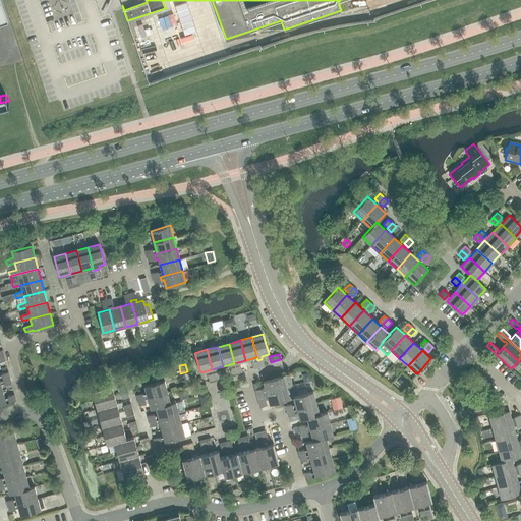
[(289,373),(283,375),(264,381),(265,388),(258,389),(255,390),(256,396),(286,387),(292,386),(289,373)]
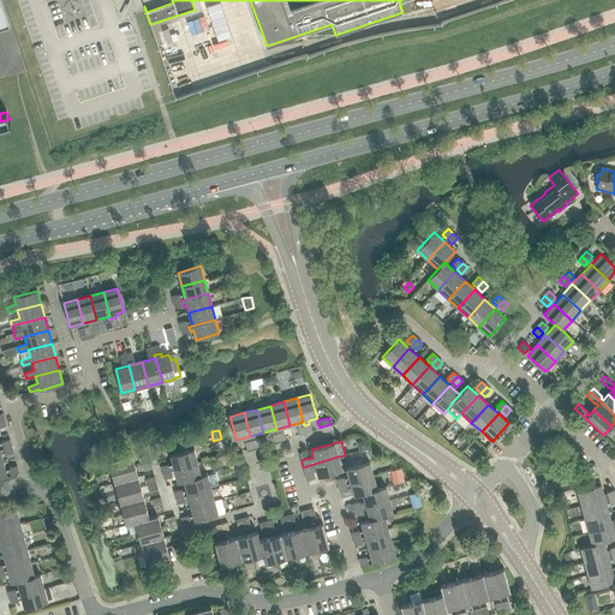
[(174,470),(197,463),(193,449),(171,455),(174,470)]
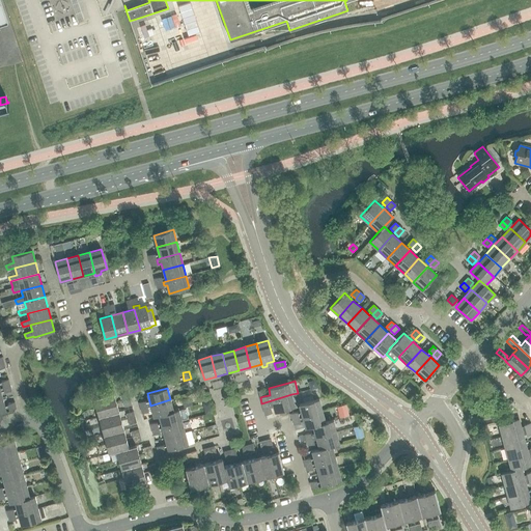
[(93,398),(96,409),(116,402),(114,393),(93,398)]
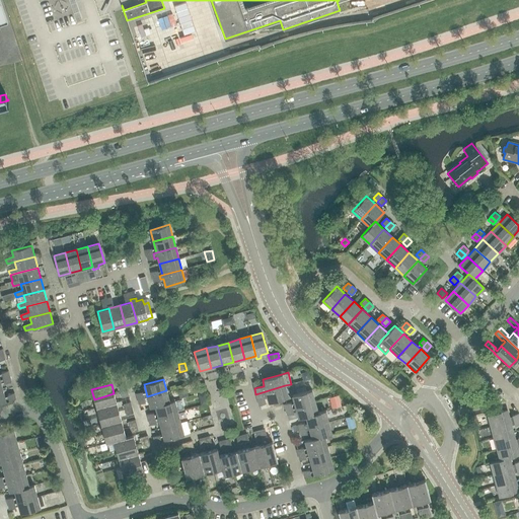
[(285,385),(255,394),(257,399),(258,405),(266,403),(264,397),(264,396),(267,395),(269,402),(273,401),(275,401),(279,400),(288,397),(288,396),(285,385)]
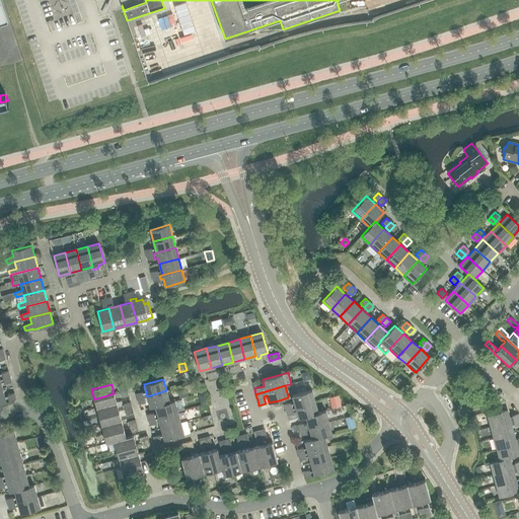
[(150,408),(155,406),(155,405),(170,401),(169,401),(166,390),(147,396),(150,408)]
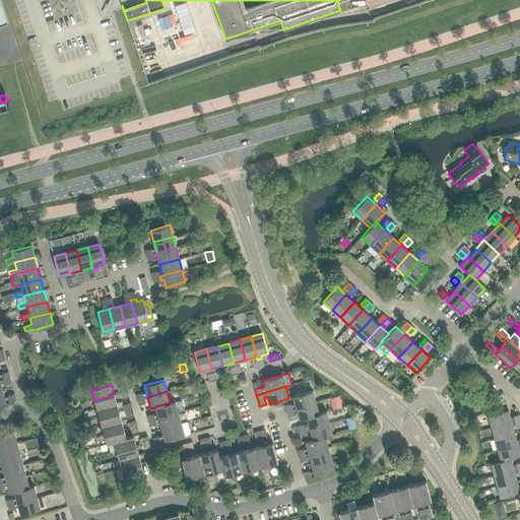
[(313,391),(293,396),(296,408),(316,402),(313,391)]
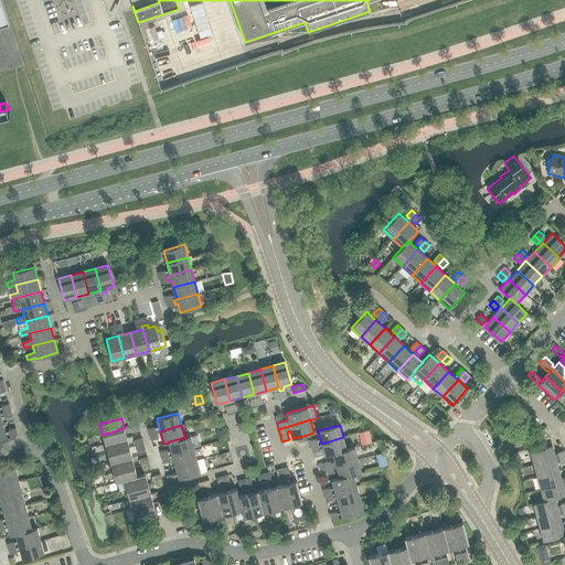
[(103,435),(105,444),(127,438),(124,428),(103,435)]
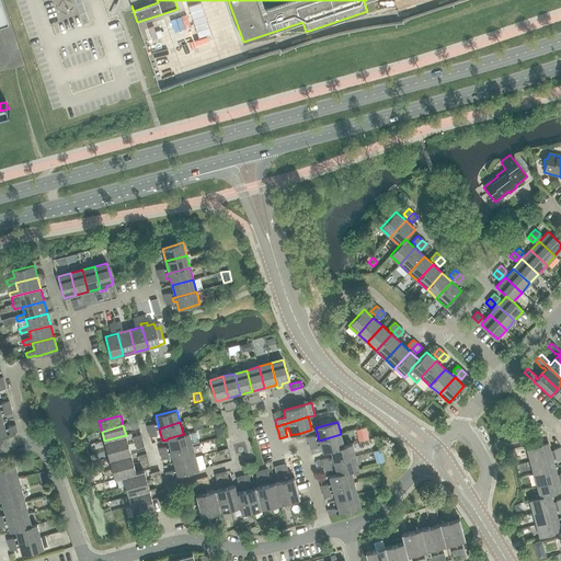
[(365,427),(359,428),(363,441),(368,438),(365,427)]
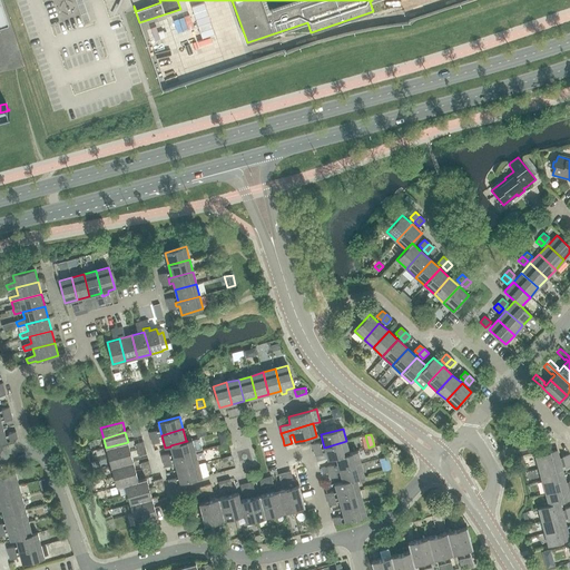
[(192,440),(186,441),(187,441),(170,445),(170,446),(174,459),(195,452),(192,440)]
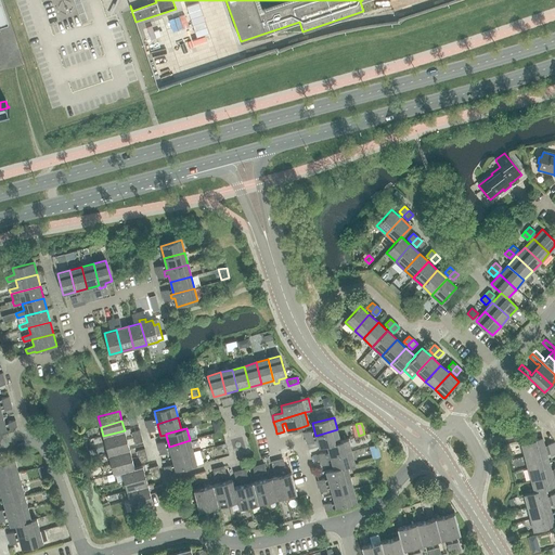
[(337,429),(315,436),(319,448),(327,446),(340,441),(337,429)]
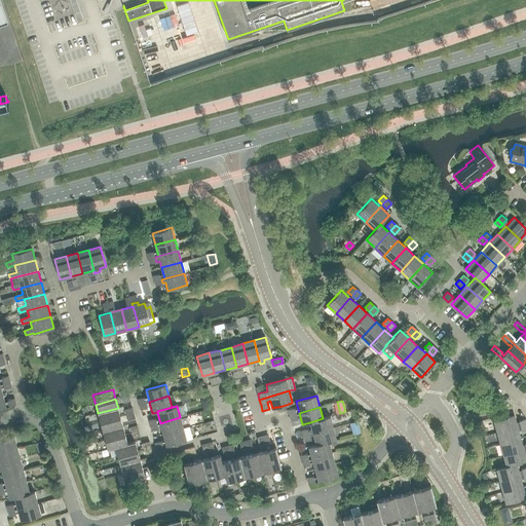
[(98,413),(100,422),(120,417),(118,408),(98,413)]
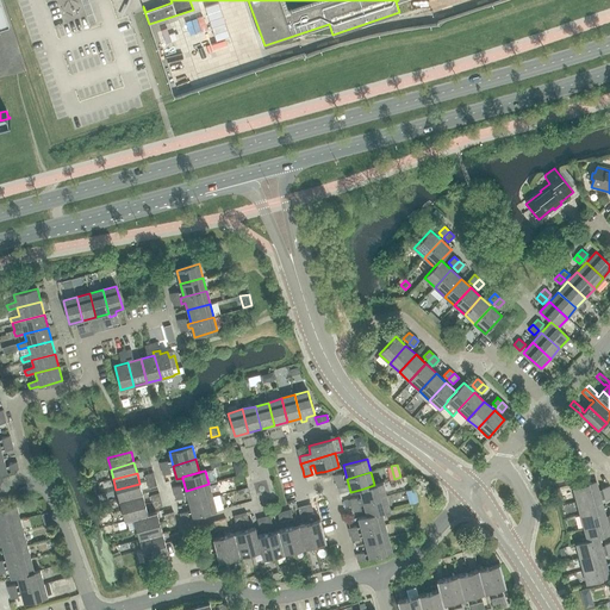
[(599,496),(596,481),(572,487),(577,502),(599,496)]
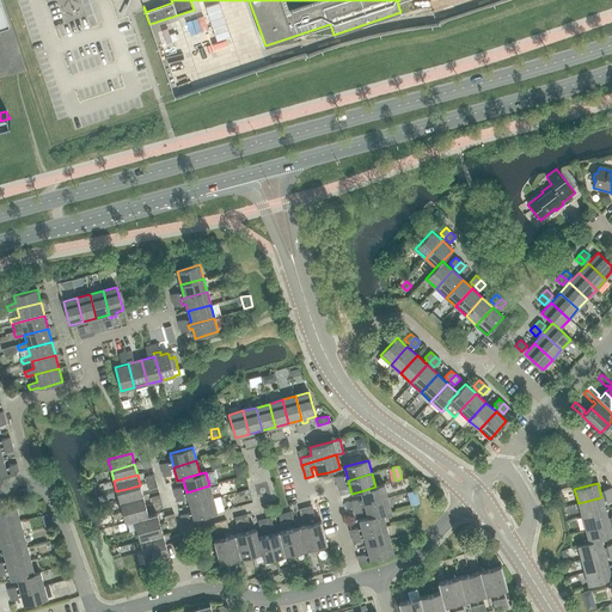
[(362,499),(359,500),(360,501),(361,506),(365,505),(387,497),(384,484),(375,487),(361,491),(362,499)]
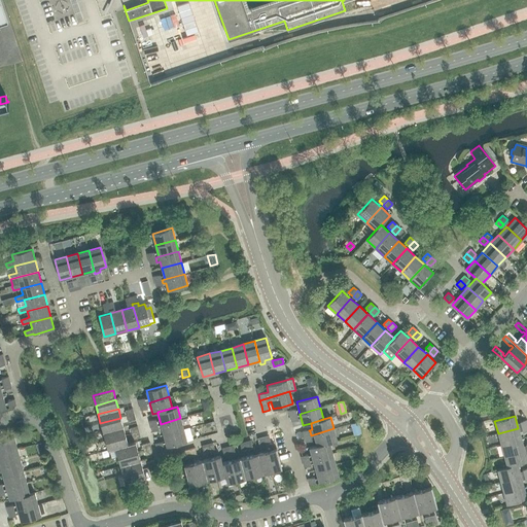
[(100,423),(103,432),(123,426),(120,418),(100,423)]
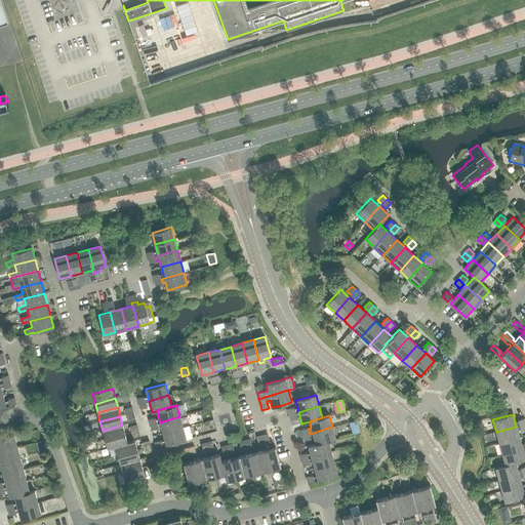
[(163,434),(183,428),(179,416),(160,422),(163,434)]
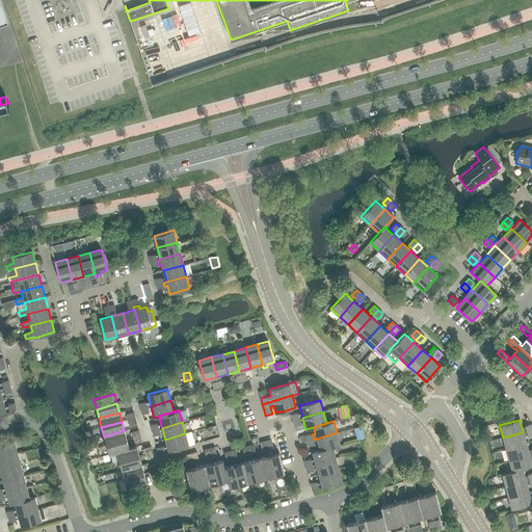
[(104,436),(106,445),(127,440),(124,430),(104,436)]
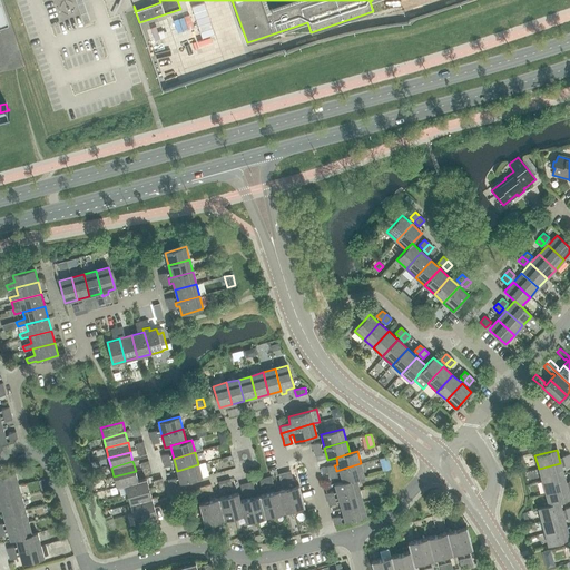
[(361,463),(340,470),(342,481),(356,478),(356,479),(364,477),(361,463)]
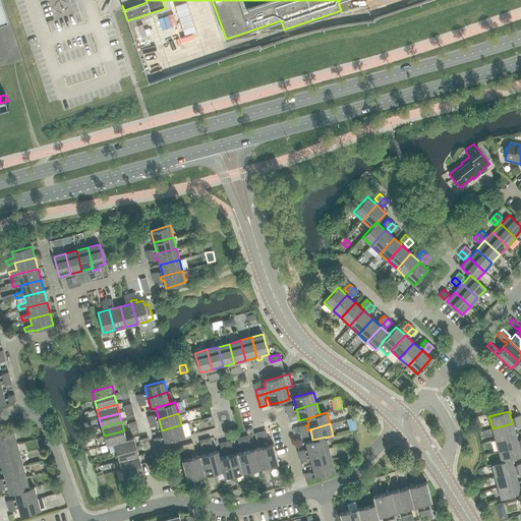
[(512,423),(493,428),(496,440),(515,435),(512,423)]
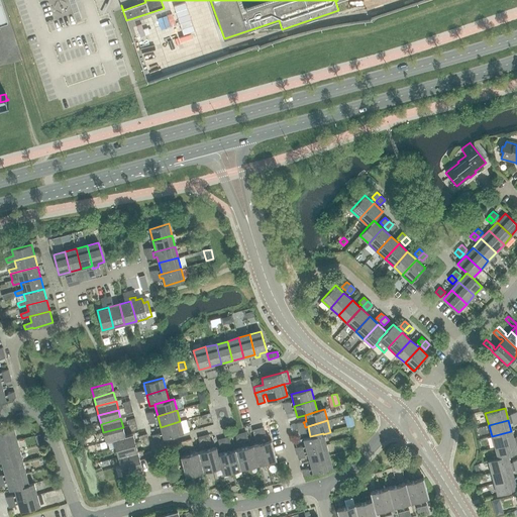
[(164,438),(184,433),(180,421),(161,427),(164,438)]
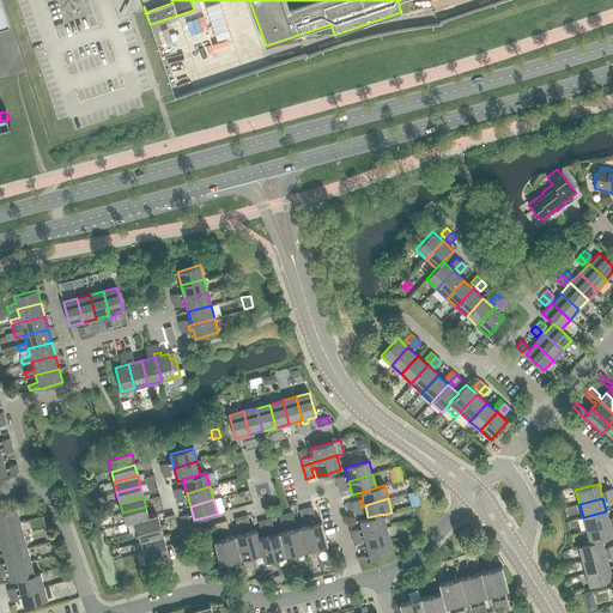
[(126,523),(134,521),(149,517),(149,516),(146,507),(122,513),(126,523)]
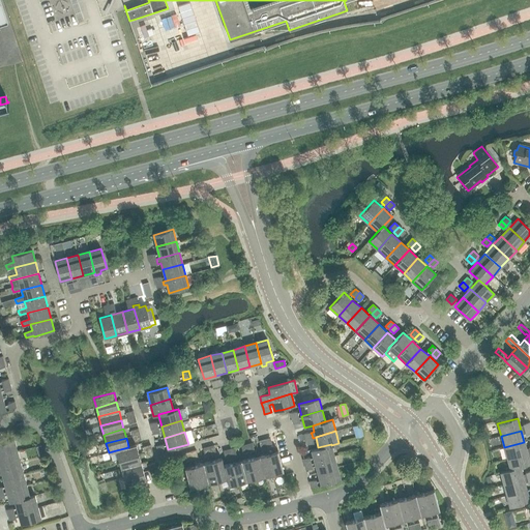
[(0,455),(18,451),(15,439),(0,442),(0,455)]
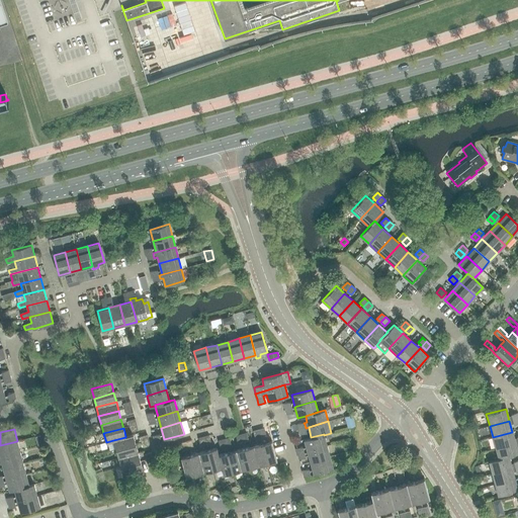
[(512,432),(493,437),(496,448),(515,443),(512,432)]
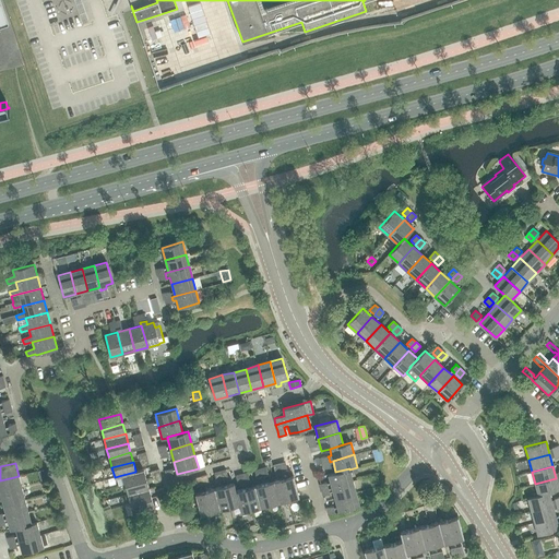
[(122,475),(125,485),(146,478),(143,468),(135,471),(135,472),(122,475)]
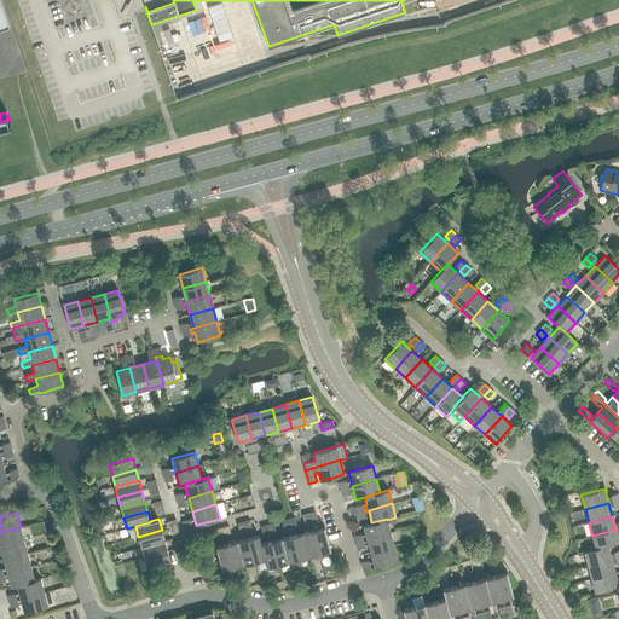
[(371,522),(363,526),(366,539),(391,533),(387,520),(387,519),(371,522)]
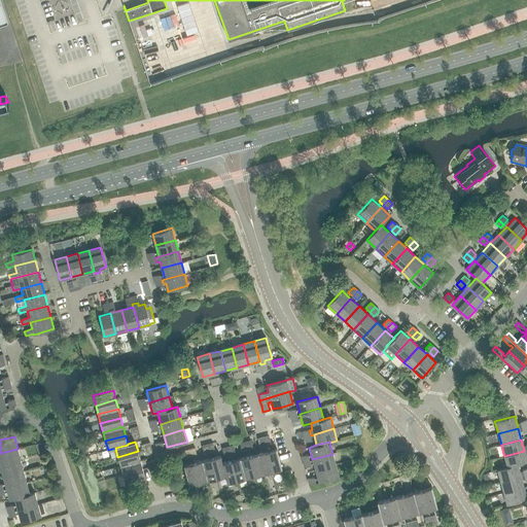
[(18,449),(0,453),(0,464),(0,465),(21,460),(18,449)]
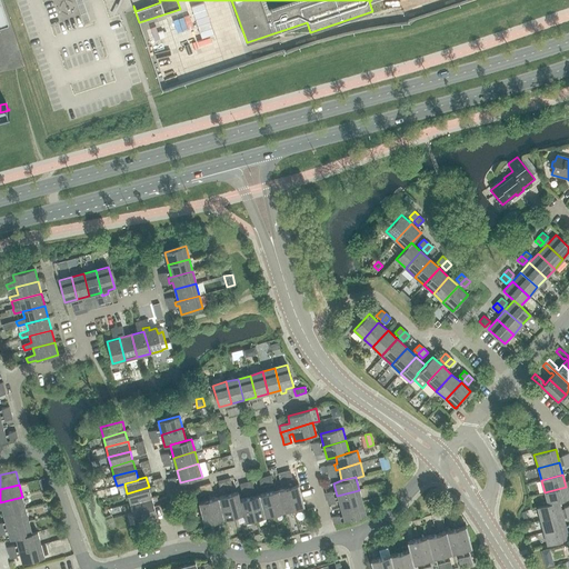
[(295,509),(305,506),(298,485),(288,487),(295,509)]
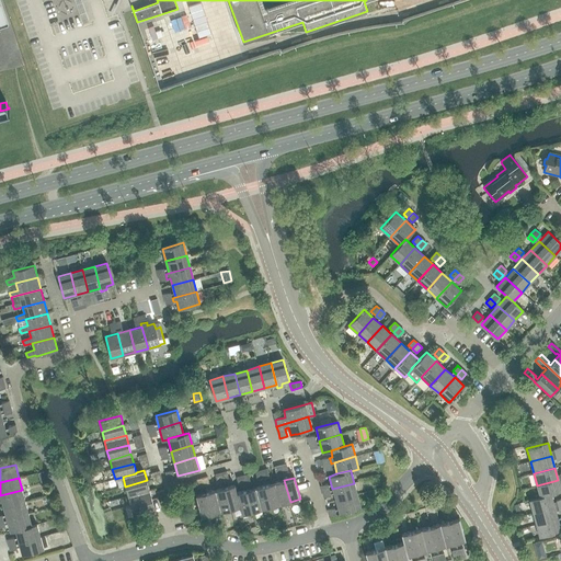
[(125,487),(128,496),(149,490),(147,480),(125,487)]
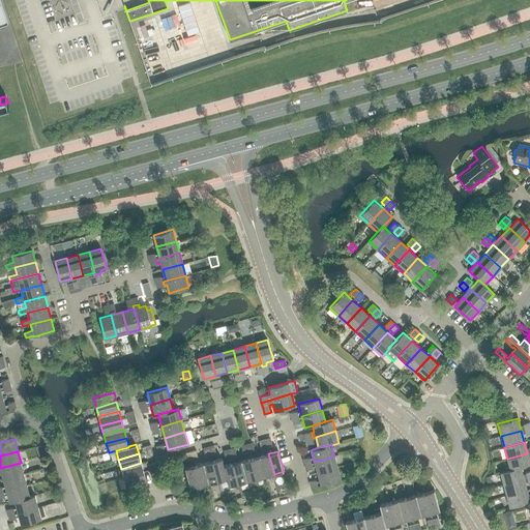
[(268,453),(260,455),(265,476),(274,474),(268,453)]
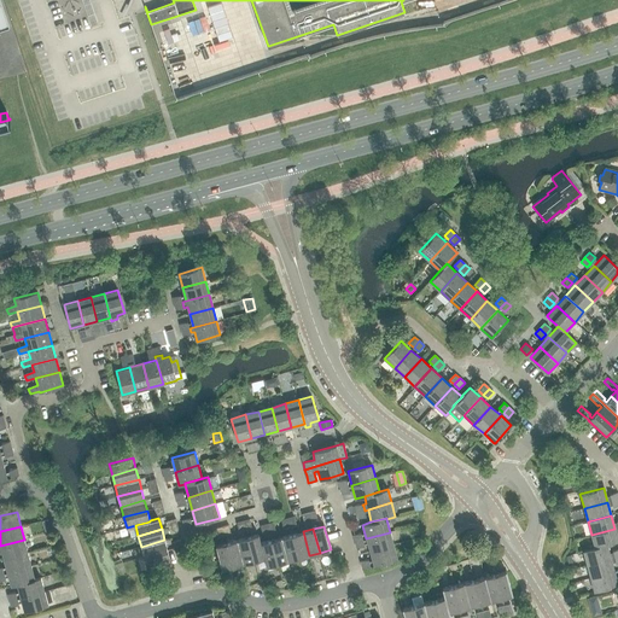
[(607,546),(617,542),(617,540),(614,529),(592,535),(595,548),(607,544),(607,546)]
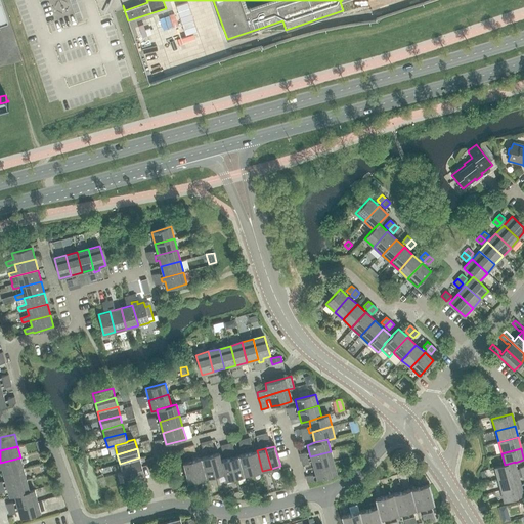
[(257,450),(248,453),(253,473),(262,471),(257,450)]
